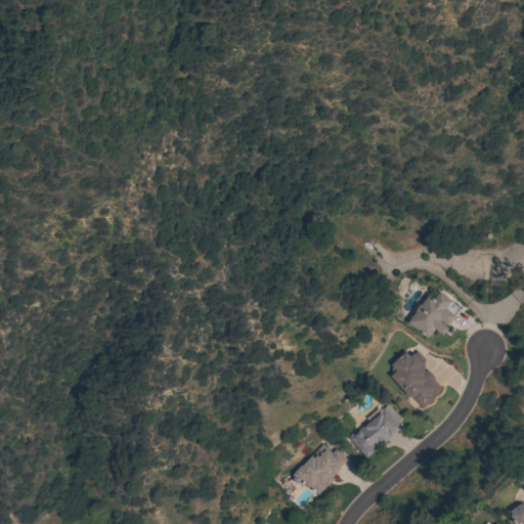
[(428,295),(433,300),(439,292),(450,301),(449,302),(459,309),(460,309),(447,326),(439,320),(439,321),(448,329),(442,336),(434,330),(429,337),(428,336),(427,338),(406,322),(415,312),(415,310),(418,305),(420,305),(428,295)]
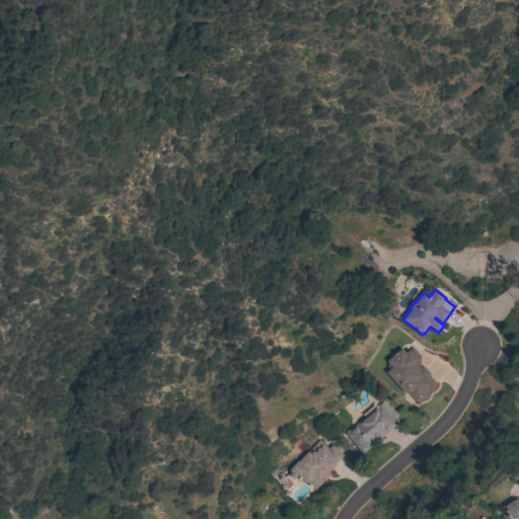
[(385,372),(387,371),(387,358),(399,347),(404,353),(412,347),(420,356),(419,367),(423,367),(429,374),(428,375),(436,384),(434,386),(434,388),(430,391),(429,391),(428,392),(429,394),(422,401),(421,399),(418,403),(408,393),(404,393),(385,372)]
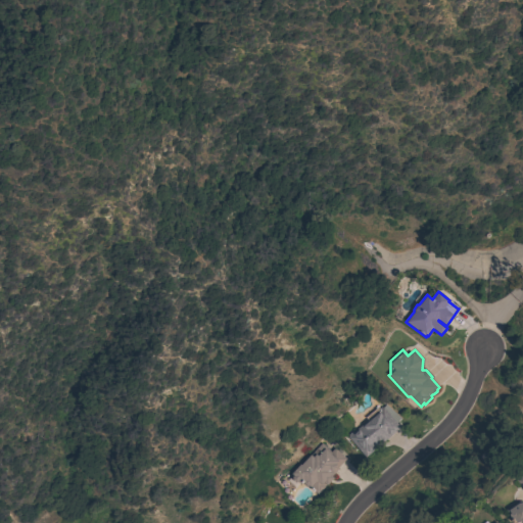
[(399,428),(365,457),(347,436),(348,435),(347,434),(350,431),(353,432),(367,420),(365,418),(377,407),(378,409),(380,407),(381,408),(384,405),(399,418),(395,423),(399,428)]
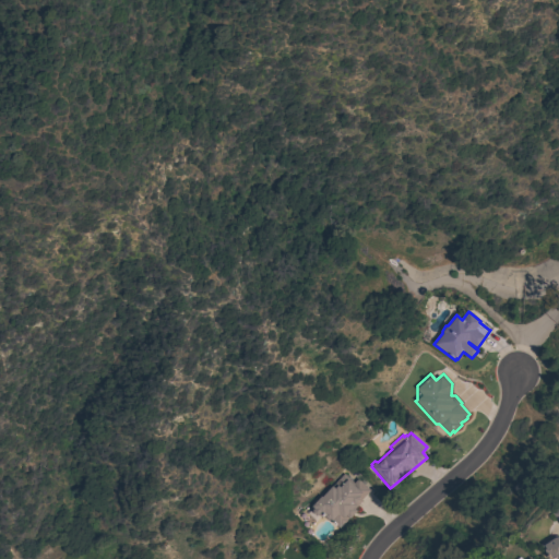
[(343,473),(353,483),(357,478),(369,490),(360,500),(361,500),(354,509),(356,511),(349,519),(348,518),(346,520),(347,520),(341,526),(339,528),(331,521),(330,522),(322,515),(320,518),(320,516),(316,522),(306,513),(310,509),(309,508),(320,496),(321,497),(343,473)]
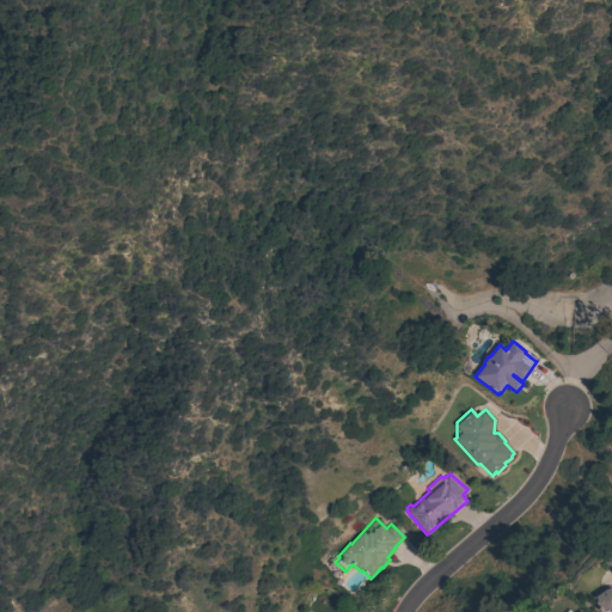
[(611,574),(603,561),(611,554),(611,611),(601,611),(598,607),(597,609),(594,604),(595,604),(591,597),(592,595),(589,593),(600,586),(598,582),(599,576),(607,571),(611,580),(611,574)]
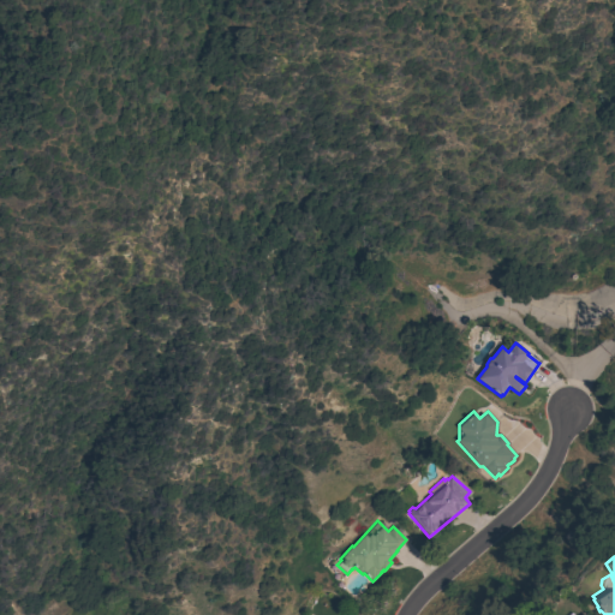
All buildings are outlined.
